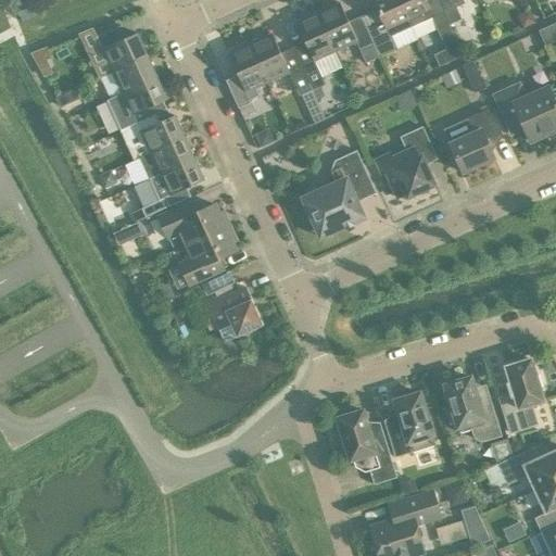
[(362,16),(374,45),(379,57),(396,49),(391,36),(412,27),(399,0),(374,0),(378,9),(362,16)]
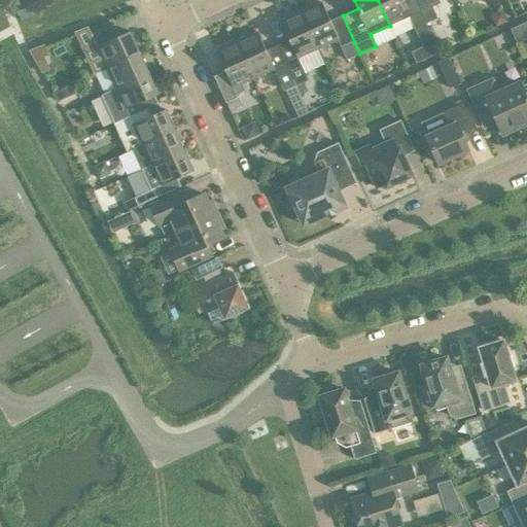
[(378,0),(390,26),(409,16),(414,29),(425,24),(427,23),(426,21),(422,11),(416,0),(378,0)]
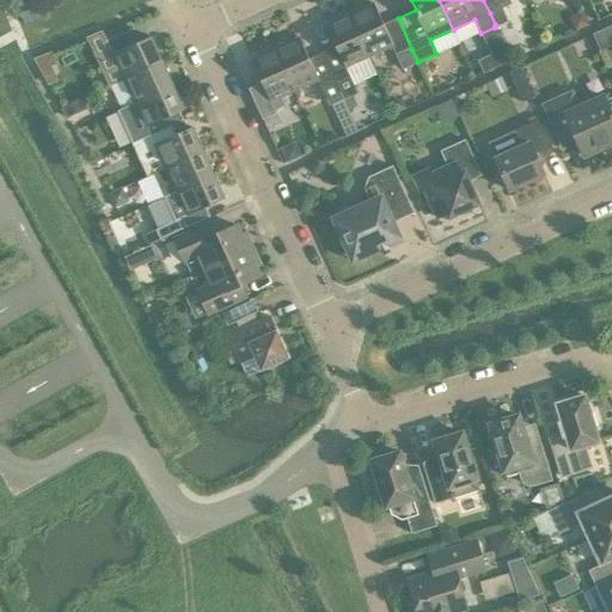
[(509,0),(483,0),(490,13),(501,8),(512,4),(509,0)]
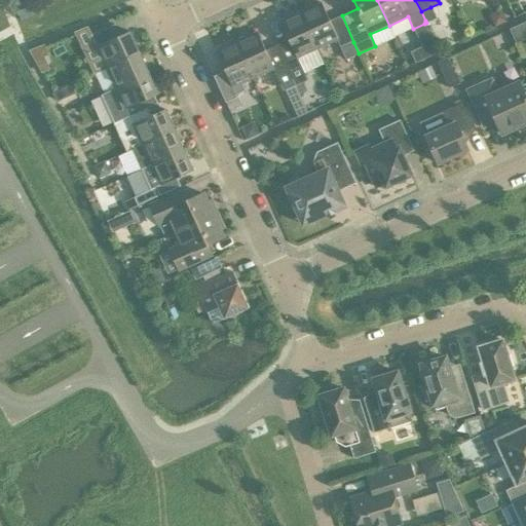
[(301,12),(317,48),(337,39),(346,60),(359,53),(353,42),(342,15),(330,22),(322,3),(301,12)]
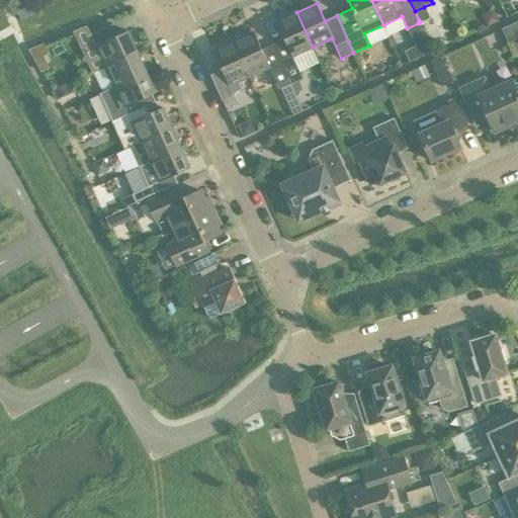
[(28,7),(17,11),(20,20),(31,16),(28,7)]
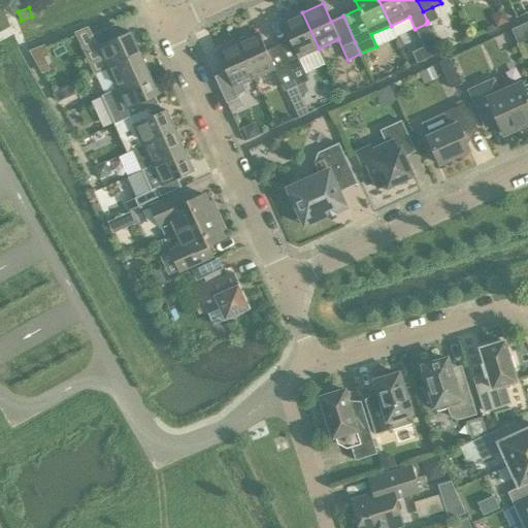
[(432,7),(423,11),(427,21),(437,17),(432,7)]
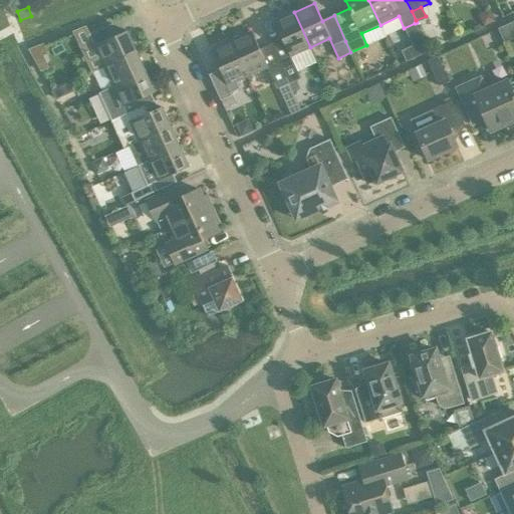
[(282,39),(271,44),(289,83),(301,78),(291,56),(310,47),(294,12),(274,21),(282,39)]
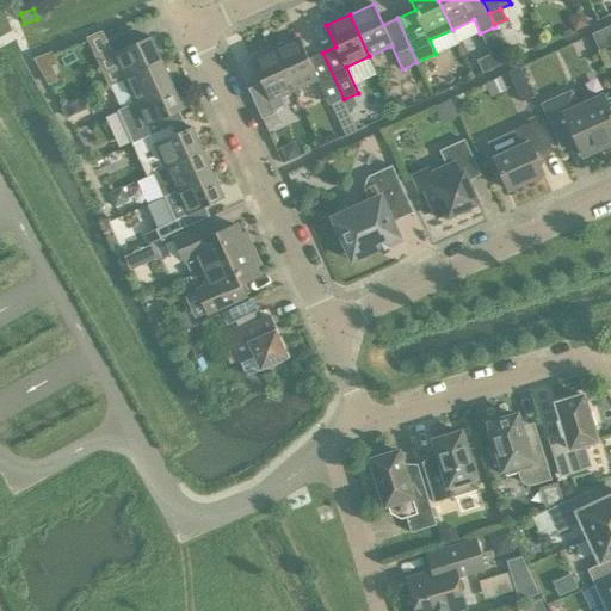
[(106,41),(124,79),(162,62),(150,36),(140,42),(133,28),(106,41)]
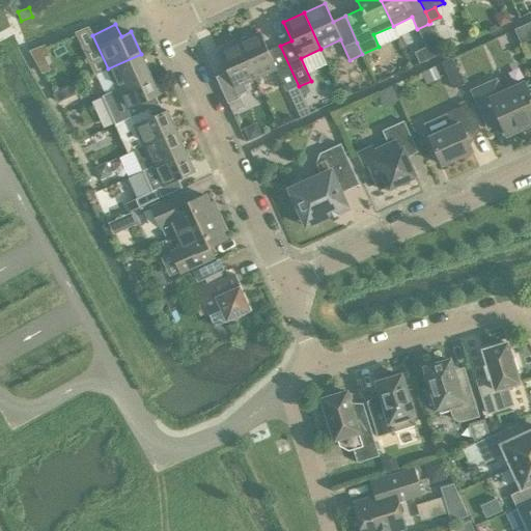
[(428,24),(417,29),(422,39),(434,34),(428,24)]
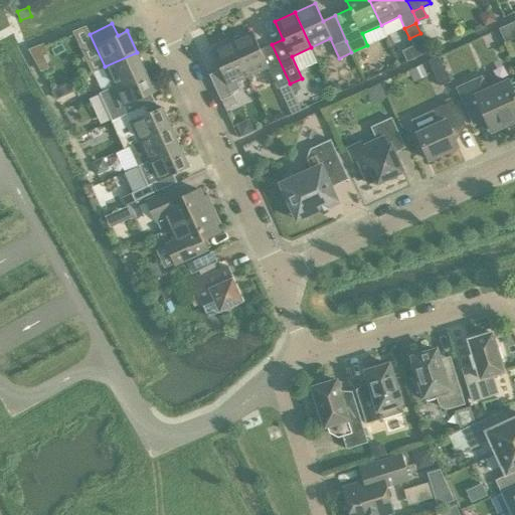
[(247,75),(267,67),(277,90),(280,88),(290,83),(272,44),(261,49),(252,31),(231,40),(247,75)]
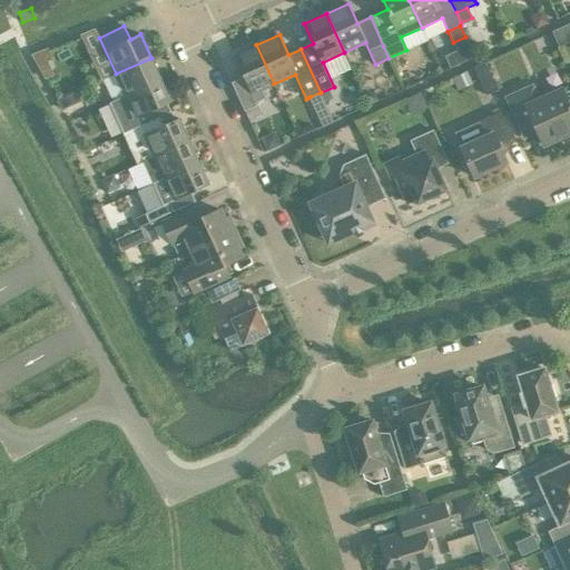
[(274,84),(256,45),(234,55),(244,77),(232,82),(245,111),(257,106),(256,102),(266,98),(262,89),(274,84)]
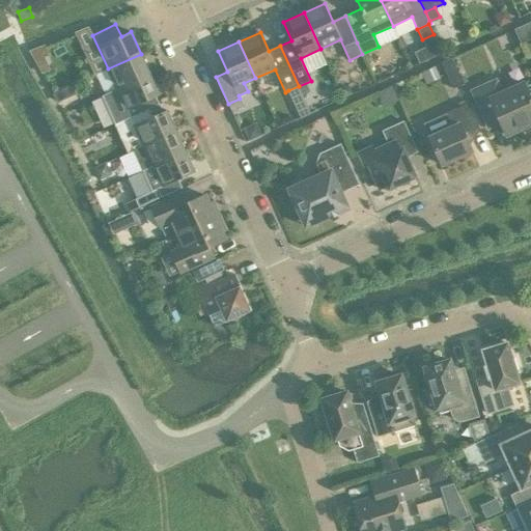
[(150,74),(141,54),(108,68),(117,89),(150,74)]
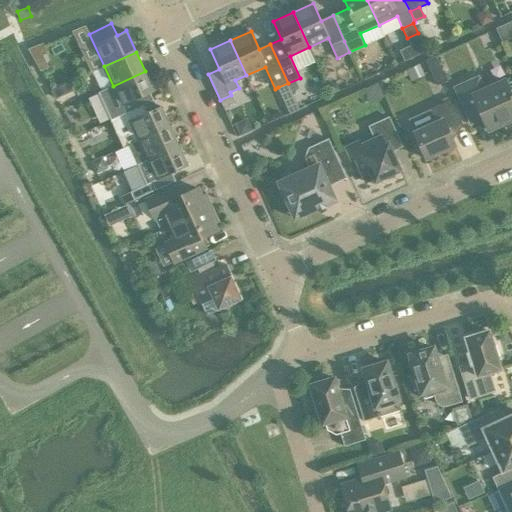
[(425,60),(437,85),(447,81),(435,56),(425,60)]
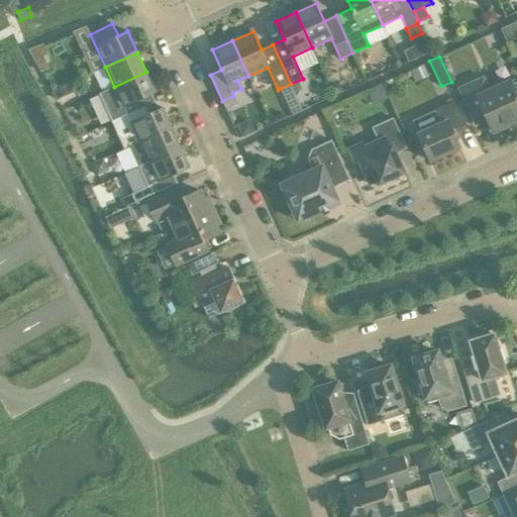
[(423,65),(410,70),(415,81),(428,76),(423,65)]
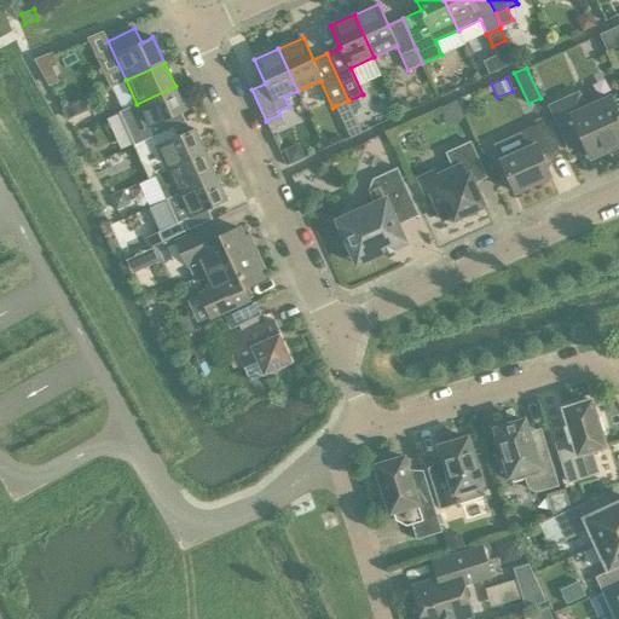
[(175,86),(137,104),(148,128),(186,111),(175,86)]
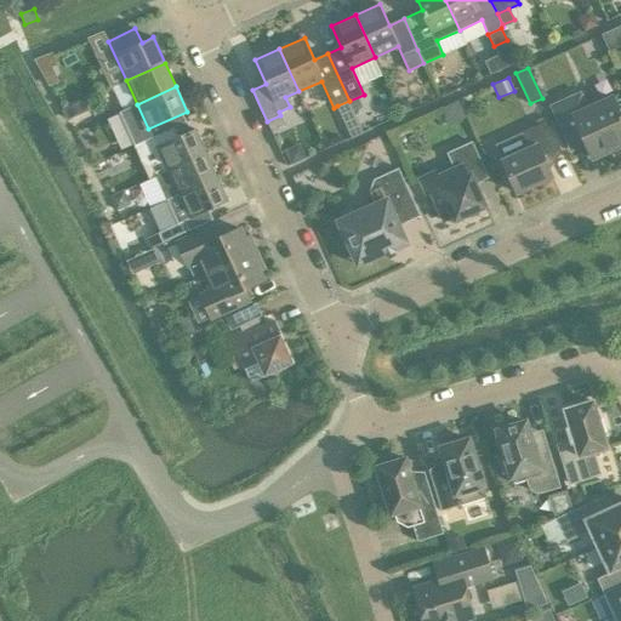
[(593,159),(620,146),(620,115),(613,97),(585,109),(579,95),(552,107),(571,148),(586,142),(593,159)]
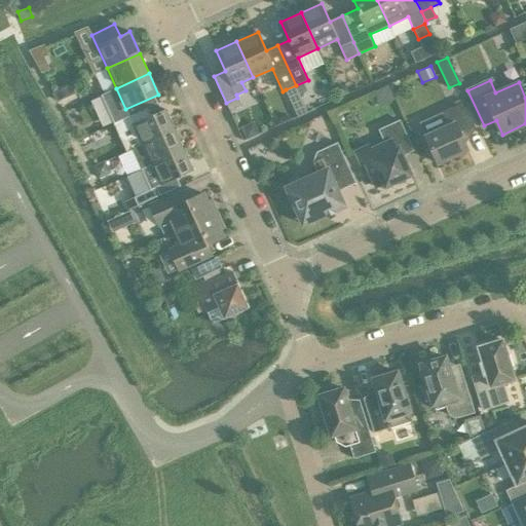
[(54,94),(53,94),(58,102),(74,95),(70,85),(65,88),(54,94)]
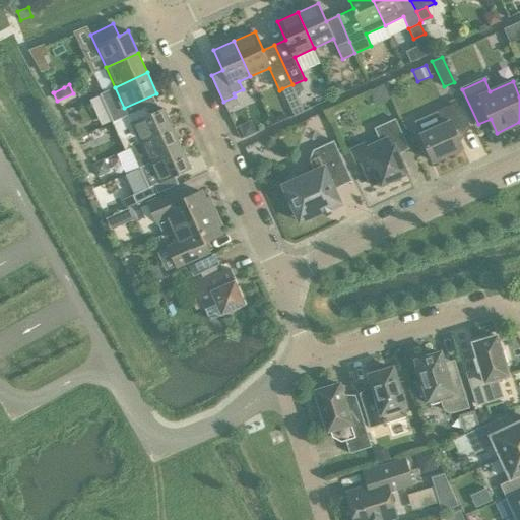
[(293,84),(282,88),(294,116),(304,111),(293,84)]
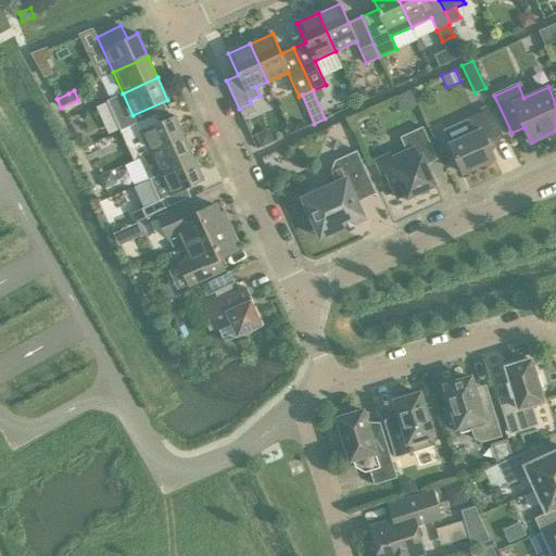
[(355,93),(359,103),(370,99),(368,93),(361,91),(355,93)]
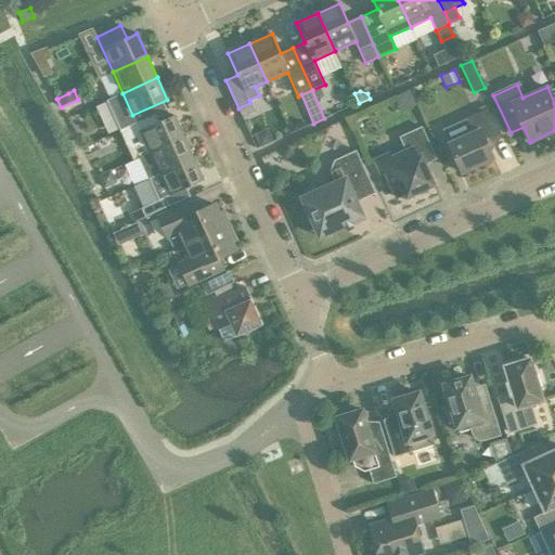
[(250,103),(239,108),(243,117),(255,112),(250,103)]
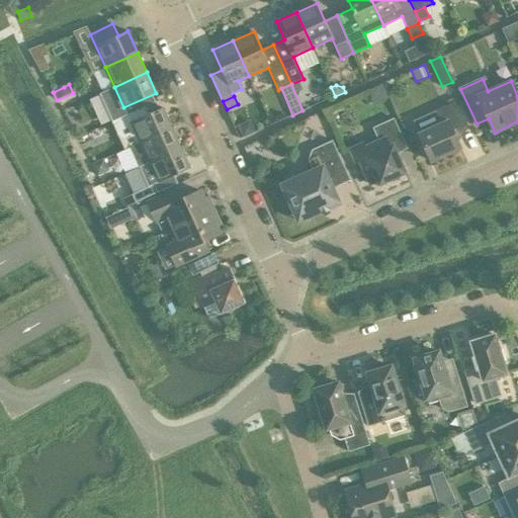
[(454,134),(468,126),(457,100),(435,110),(441,123),(419,134),(431,161),(460,148),(454,134)]
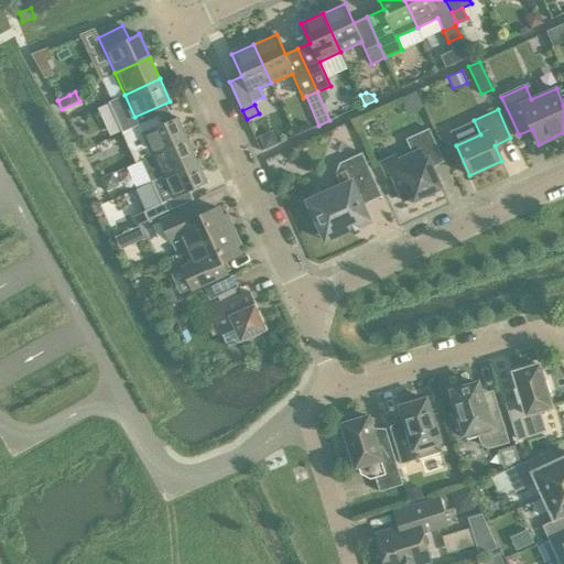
[(147,143),(152,155),(187,139),(176,117),(134,136),(140,147),(147,143)]
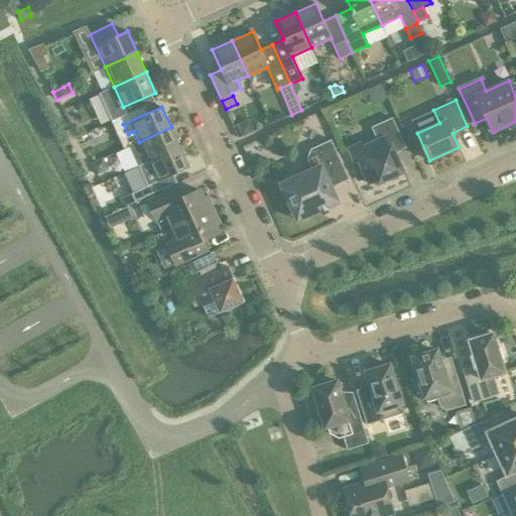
[(396,152),(406,147),(392,118),(372,127),(378,140),(364,146),(362,142),(349,148),(355,162),(359,160),(369,183),(377,180),(378,183),(404,171),(396,152)]
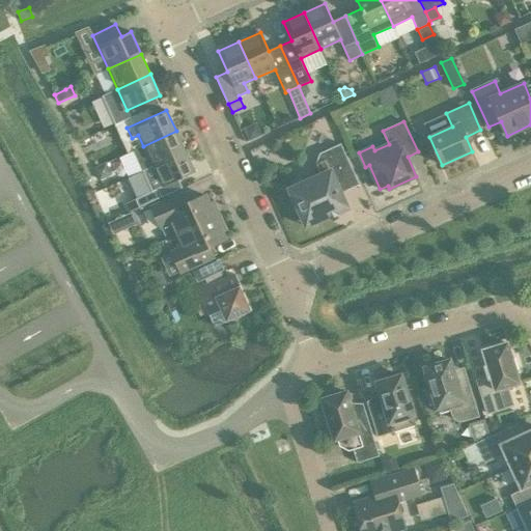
[(252,127),(245,130),(250,141),(261,135),(258,128),(252,127)]
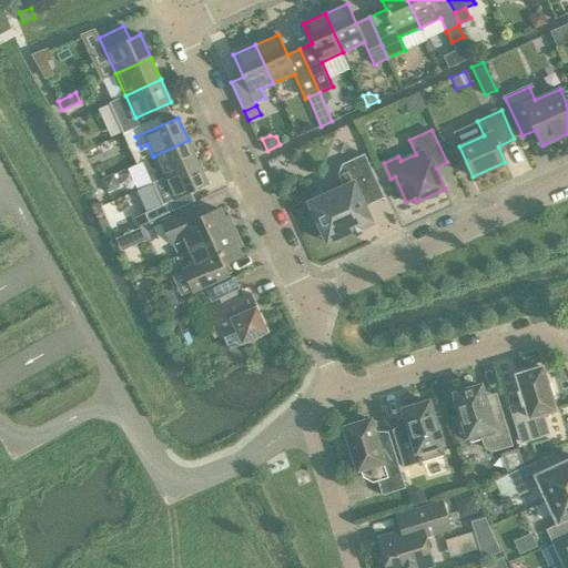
[(152,183),(199,162),(189,140),(153,156),(142,162),(152,183)]
